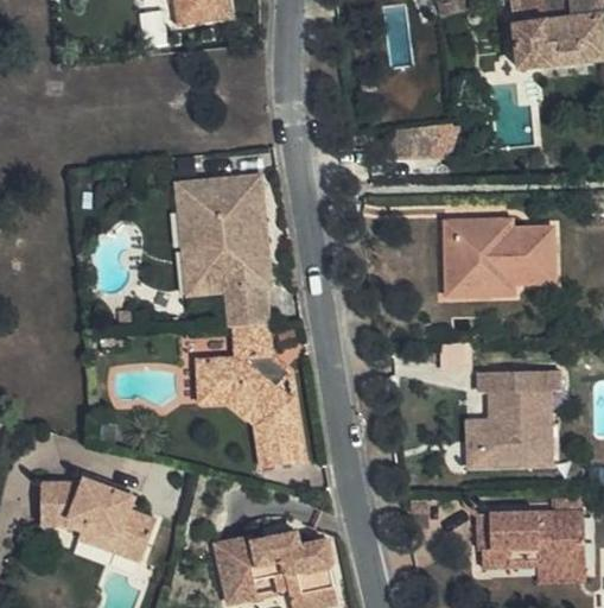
[(180,0),(185,26),(237,18),(234,0),(180,0)]
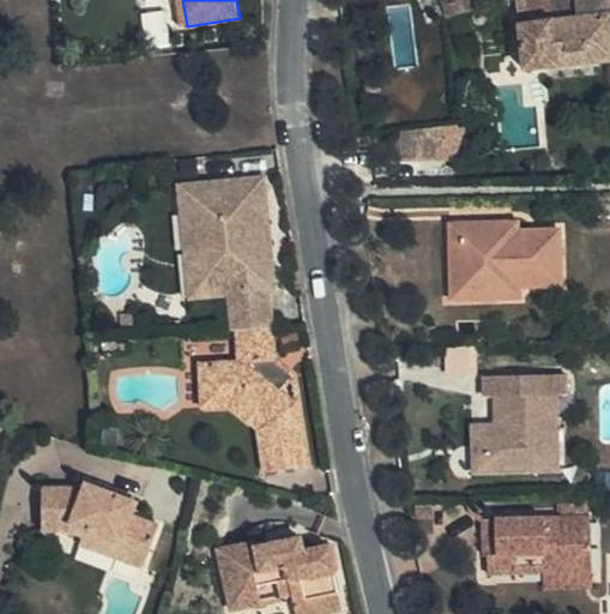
[(477,0),(436,0),(446,23),(446,22),(481,6),(477,0)]
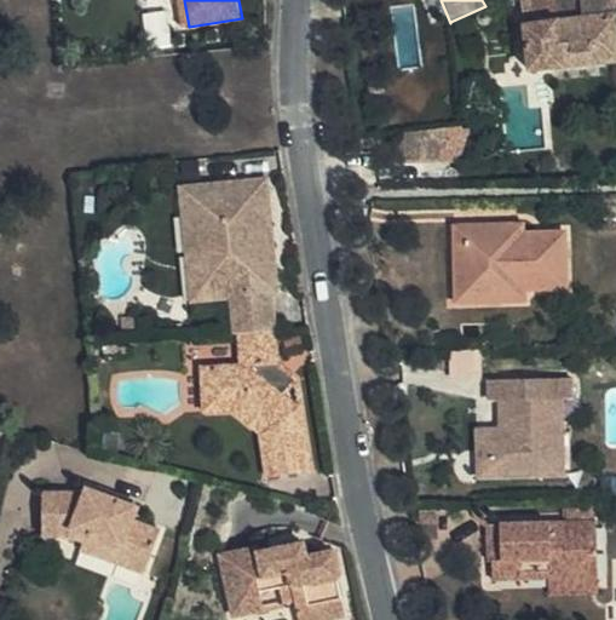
[(519,0),(523,27),(562,22),(560,10),(581,7),(580,0),(519,0)]
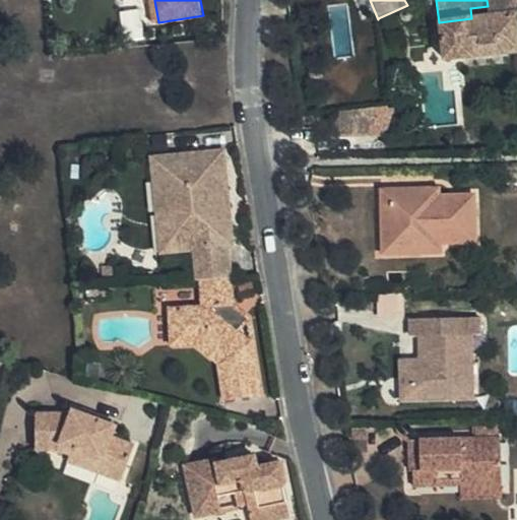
[(516,53),(516,8),(516,0),(487,0),(488,6),(470,8),(471,18),(439,22),(443,60),(516,53)]
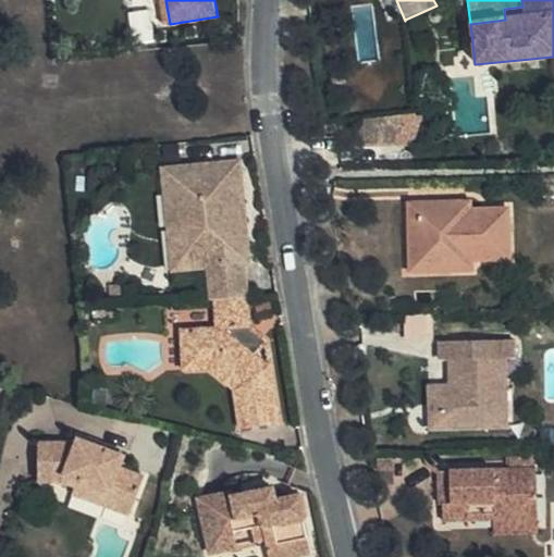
[(214,297),(246,296),(244,262),(248,263),(247,237),(235,238),(234,188),(245,188),(245,161),(168,163),(170,227),(188,226),(189,263),(209,263),(210,296),(214,297)]
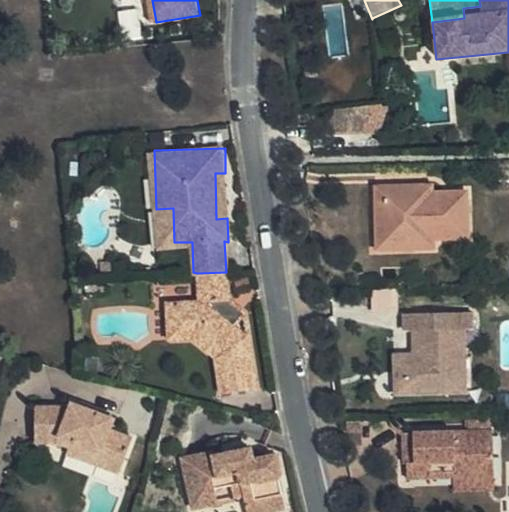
[(216,219),(227,218),(225,173),(215,173),(216,219)]
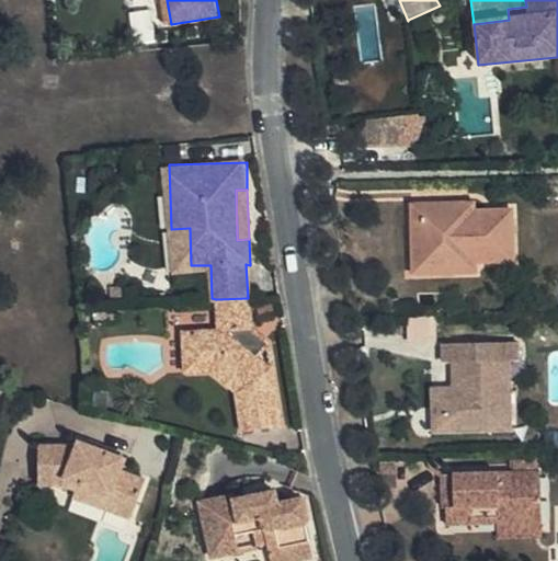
[(407,205),(409,262),(451,260),(451,270),(471,268),(471,260),(510,259),(507,208),(470,209),(469,202),(407,205)]
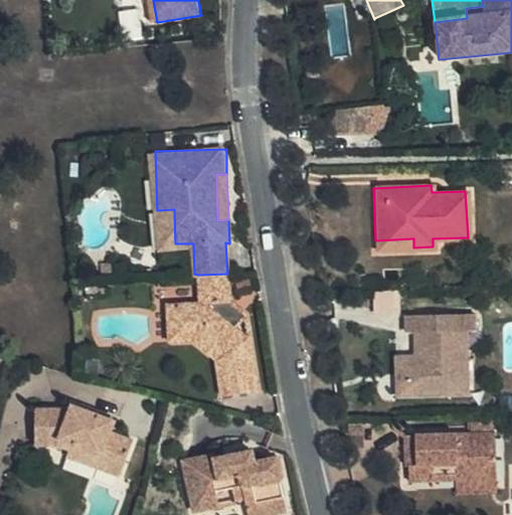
[(158,244),(175,243),(174,209),(157,210),(158,244)]
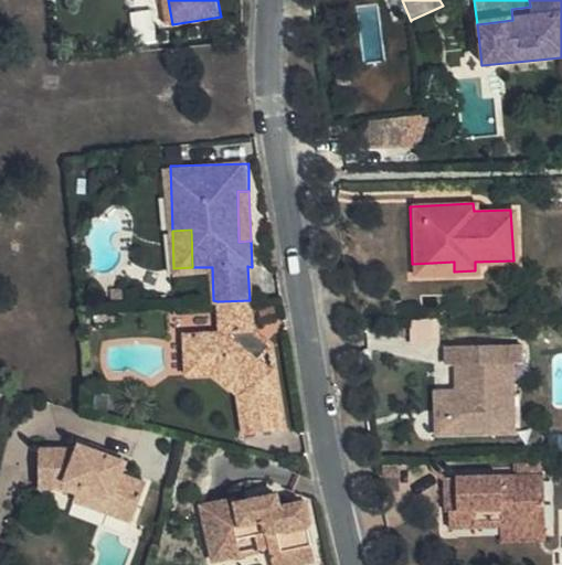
[(454,262),(412,264),(413,274),(454,272),(454,262)]
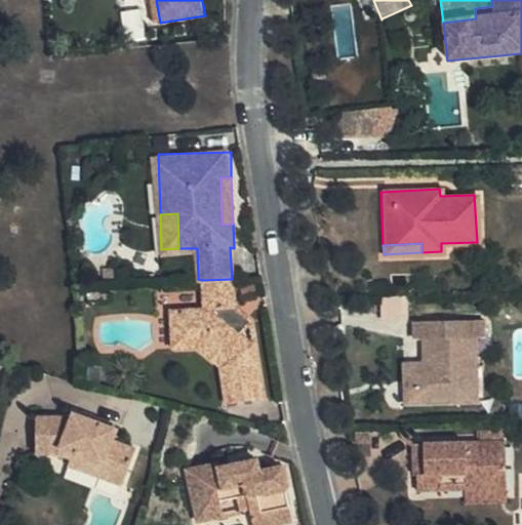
[(231,305),(232,279),(202,280),(201,308),(183,308),(183,347),(190,347),(190,348),(214,363),(214,403),(249,403),(250,322),(231,305)]
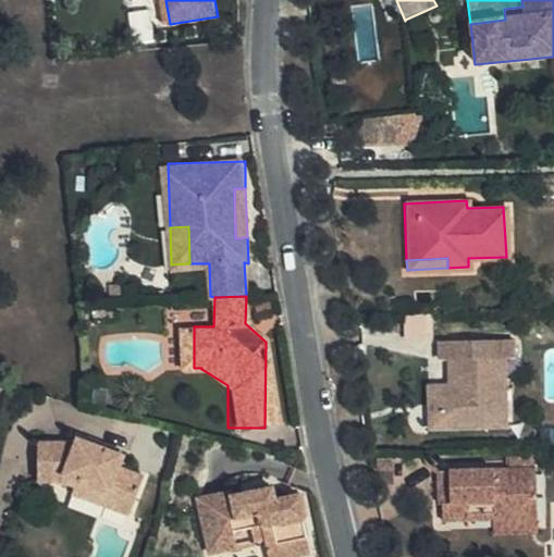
[(179,368),(194,368),(194,326),(180,327),(179,368)]
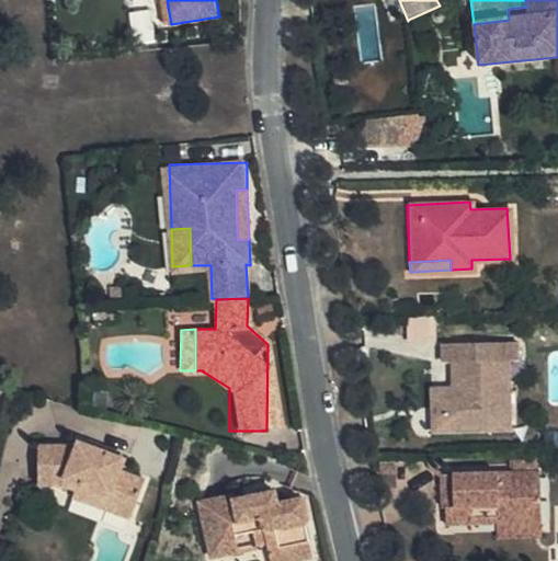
[(448,386),(437,386),(437,418),(484,416),(484,424),(511,424),(510,359),(488,359),(487,342),(439,343),(440,362),(447,362),(448,386)]
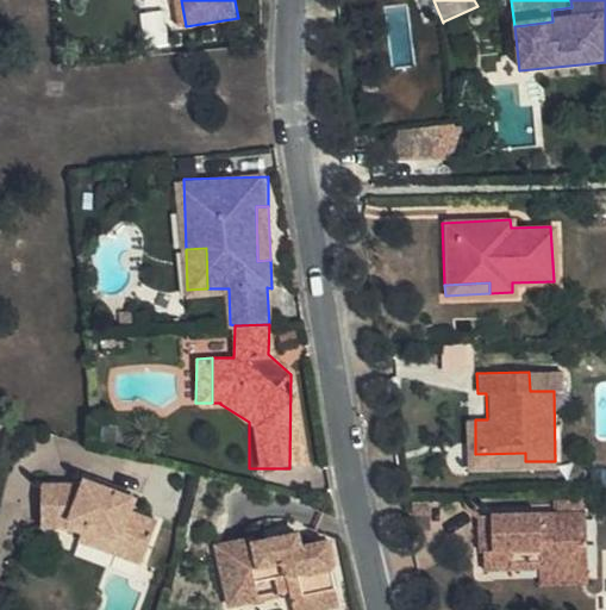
[(475,454),(475,419),(462,419),(463,471),(554,470),(556,470),(555,461),(525,461),(525,453),(475,454)]
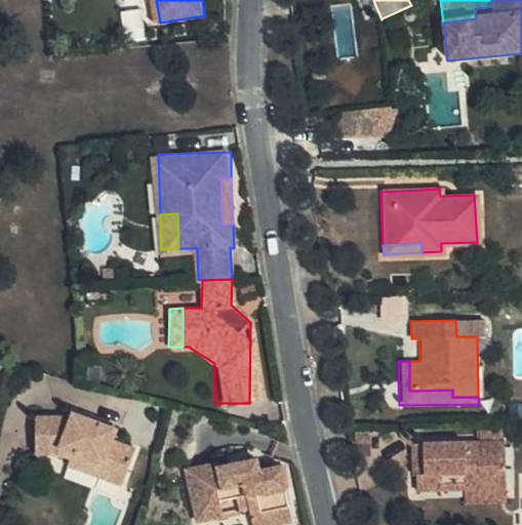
[(53,453),(73,460),(76,454),(102,465),(96,479),(120,487),(133,447),(112,440),(115,430),(71,414),(69,417),(34,418),(34,453),(53,453)]
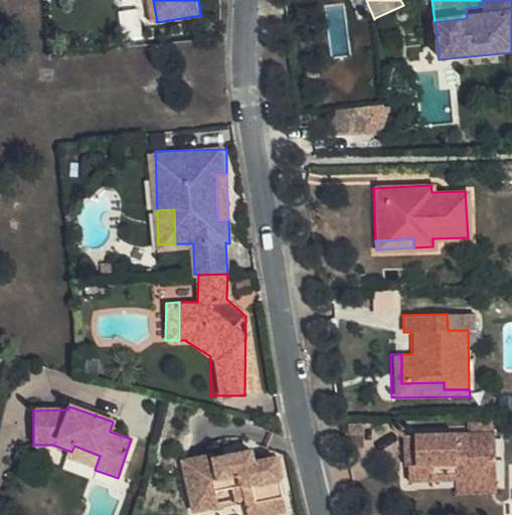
[(411,483),(457,483),(497,482),(497,438),(496,438),(496,424),(473,424),(473,438),(408,439),(408,469),(411,469),(411,483)]
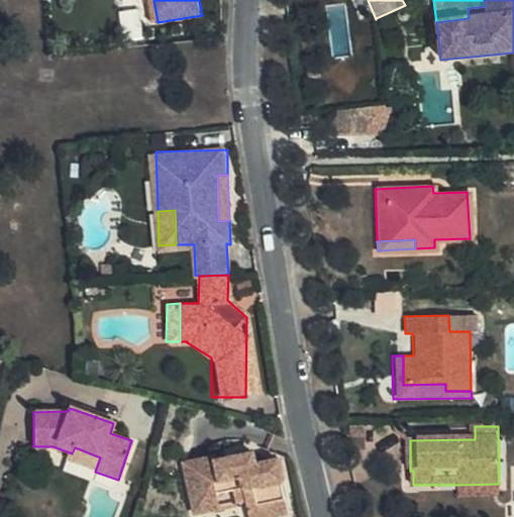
[(75,447),(72,453),(68,462),(95,472),(100,457),(75,447)]
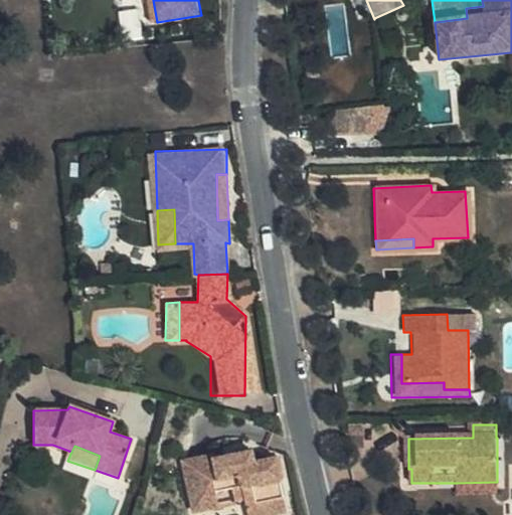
[(182,461),(189,500),(216,494),(215,489),(230,486),(232,500),(244,497),(246,507),(288,499),(280,457),(256,461),(253,453),(214,460),(213,455),(208,456),(182,461)]
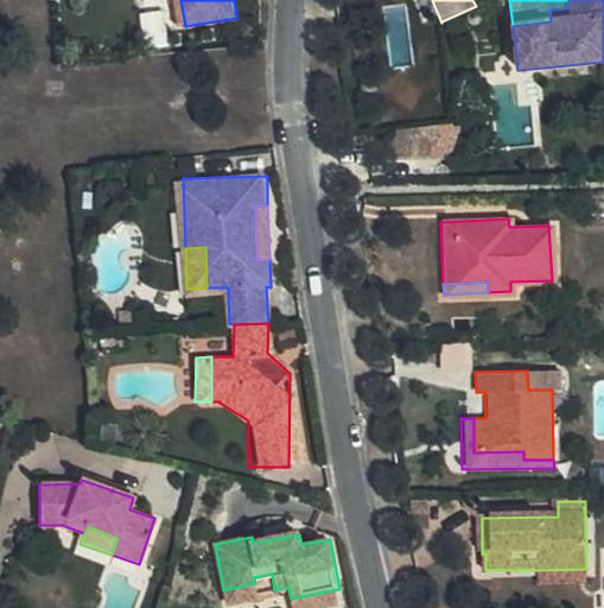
[(586,569),(539,570),(539,584),(587,584),(586,569)]
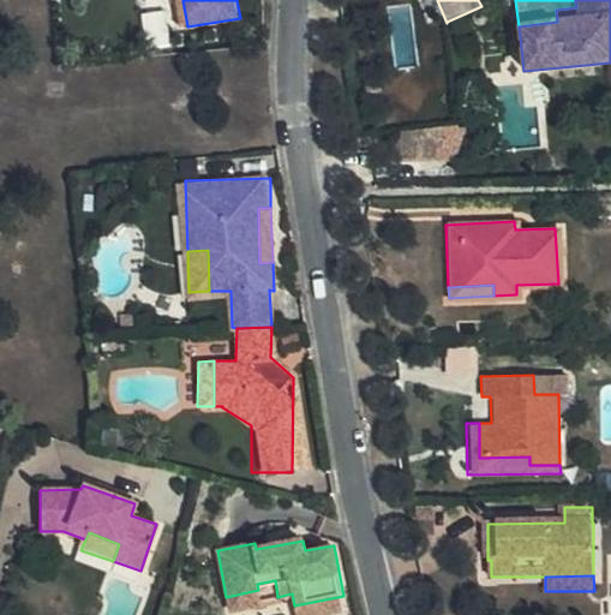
[(258,590),(226,597),(228,610),(279,601),(277,597),(275,580),(257,584),(258,590)]
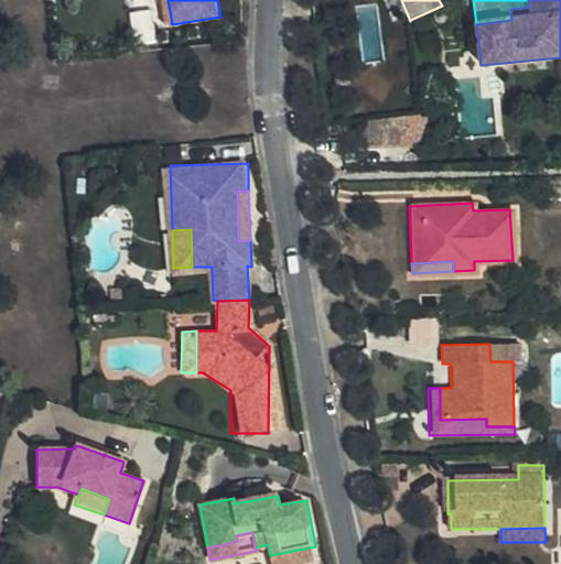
[(290,563),(317,559),(315,546),(270,555),(271,563),(290,563)]
